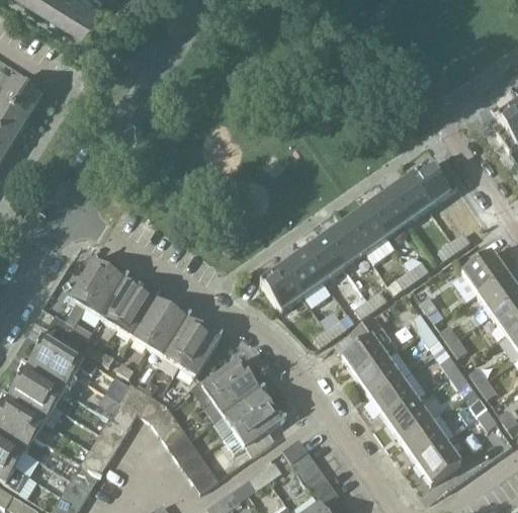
[(56,0),(51,7),(78,24),(80,25),(96,0),(56,0)]
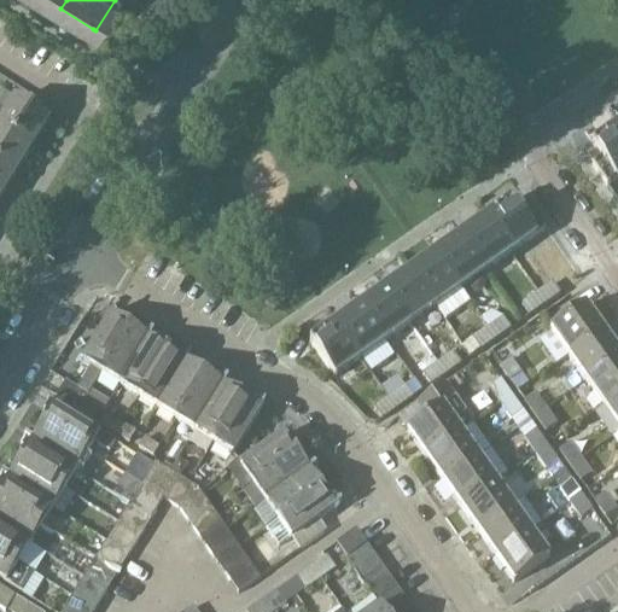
[(0,122),(31,143),(47,116),(13,95),(5,110),(0,105),(0,122)]
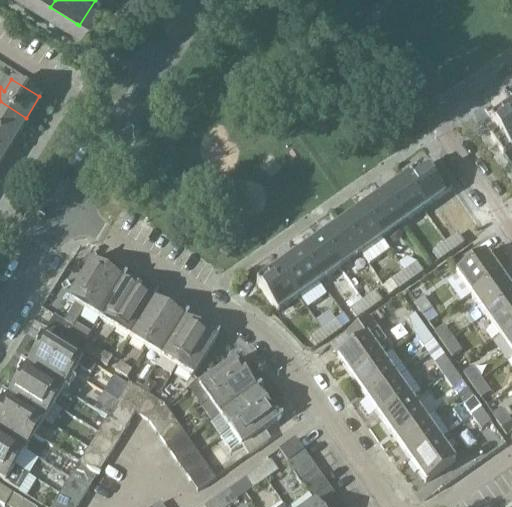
[(502,150),(511,143),(511,102),(511,100),(489,115),(497,127),(490,133),(502,150)]
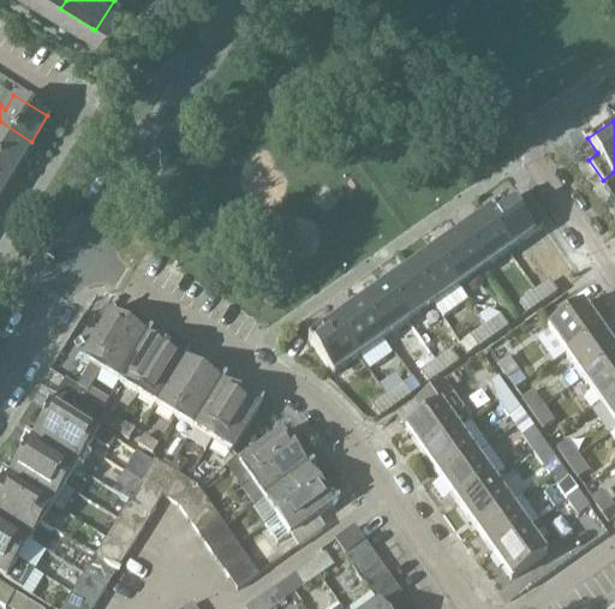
[(0,157),(16,167),(31,142),(0,121),(0,157)]
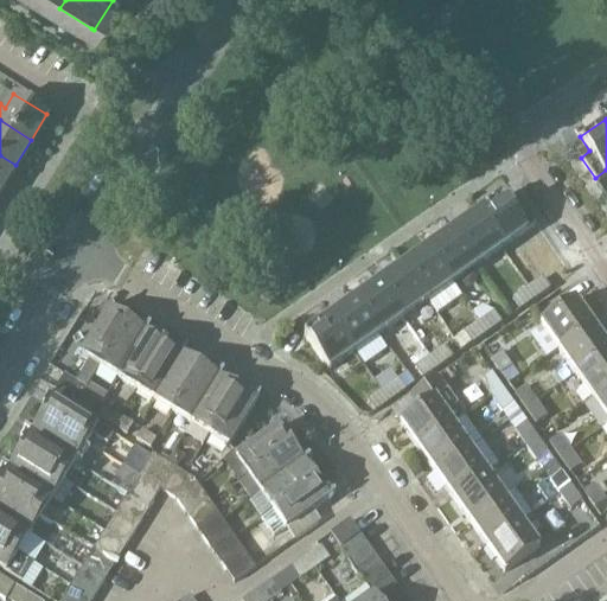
[(0,189),(16,165),(0,155),(0,189)]
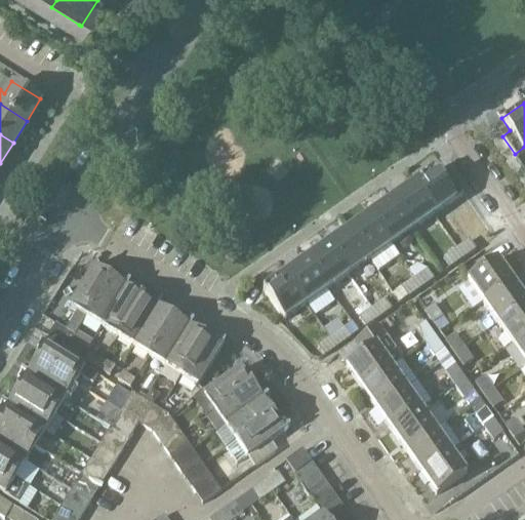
[(462,191),(449,173),(442,178),(433,166),(411,182),(432,212),(462,191)]
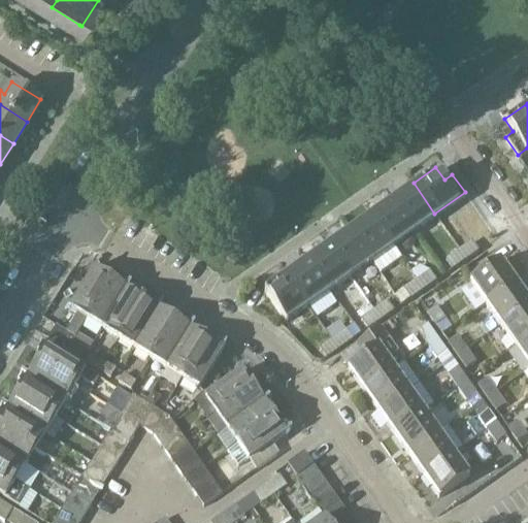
[(414,228),(434,214),(414,183),(392,198),(414,228)]
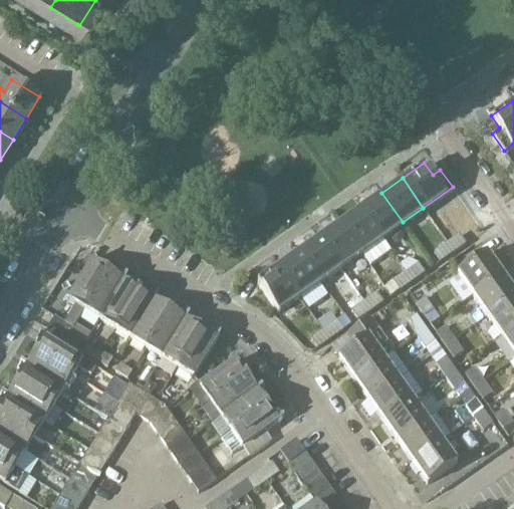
[(381,237),(403,222),(381,193),(360,207),(381,237)]
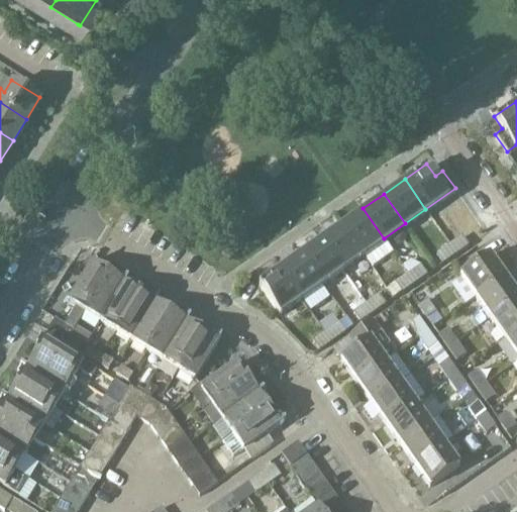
[(364,252),(384,238),(363,208),(342,223),(364,252)]
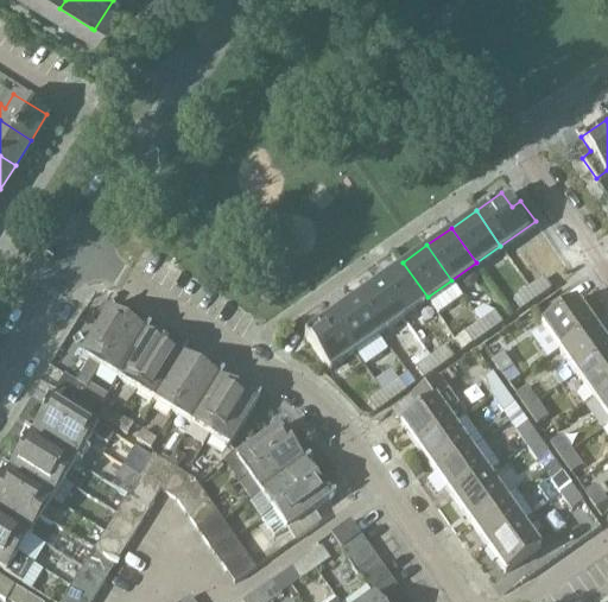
[(403,315),(428,297),(403,263),(378,279),(403,315)]
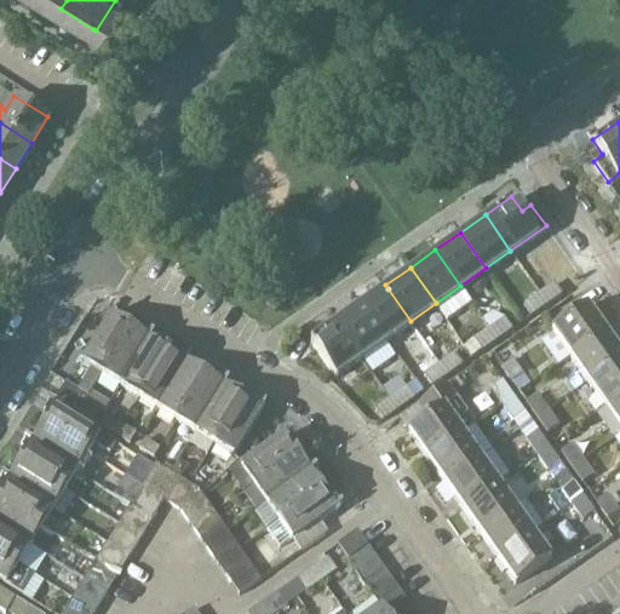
[(545,300),(562,290),(555,279),(538,290),(545,300)]
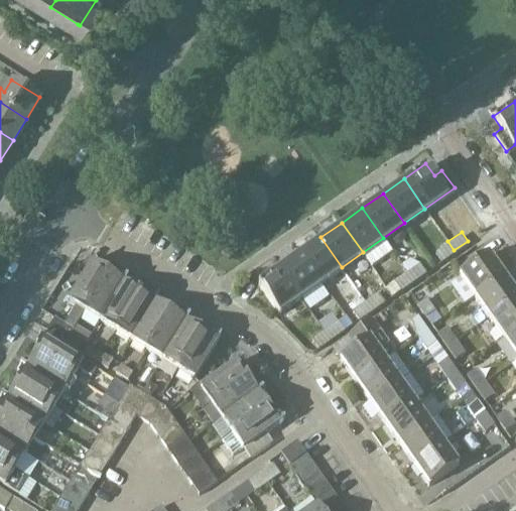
[(320,281),(342,267),(320,237),(300,252),(320,281)]
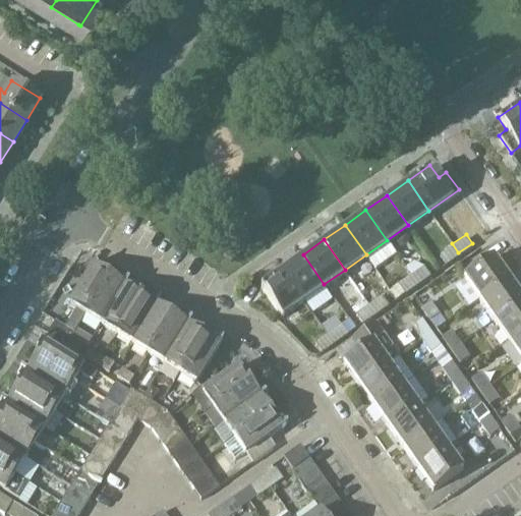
[(446,261),(458,252),(452,243),(440,252),(446,261)]
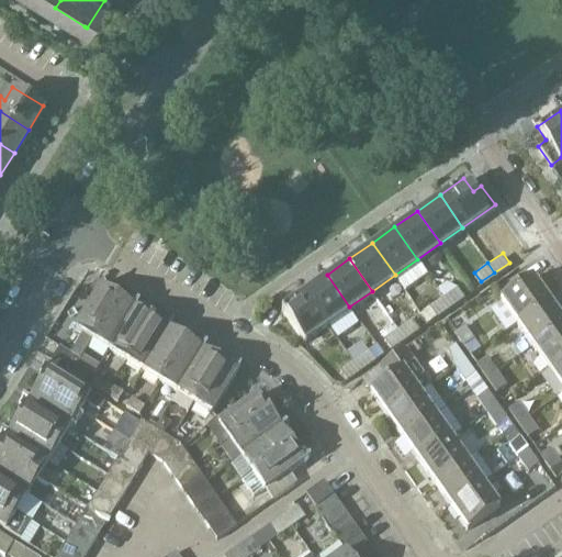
[(327,323),(349,307),(327,275),(304,290),(327,323)]
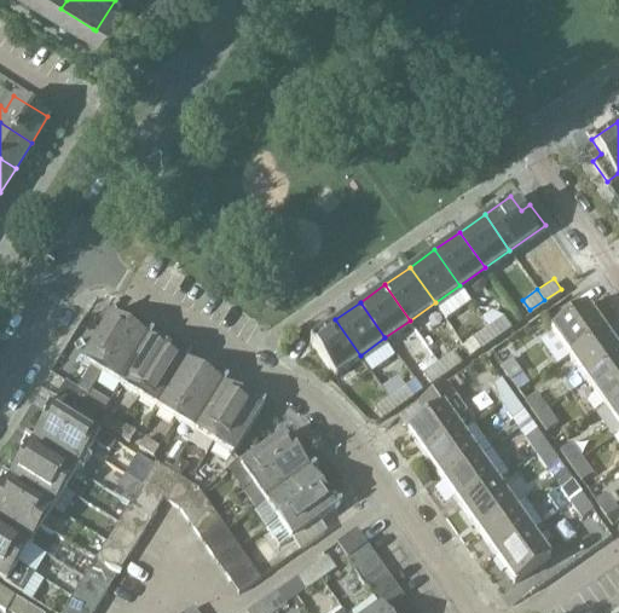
[(568,353),(603,328),(585,302),(550,328),(568,353)]
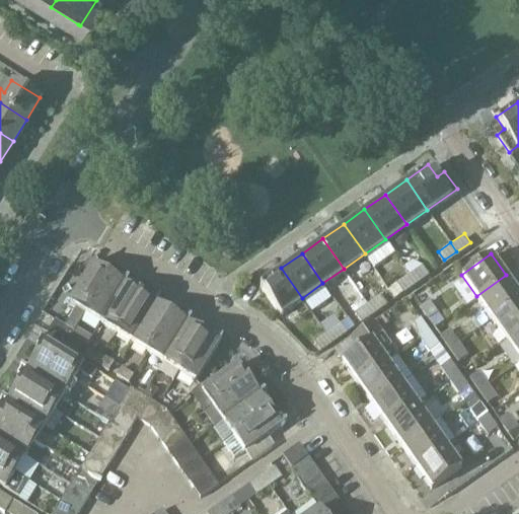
[(85,309),(108,272),(99,267),(102,262),(95,257),(69,299),(76,304),(65,322),(55,316),(47,329),(66,341),(71,333),(74,327),(85,309)]
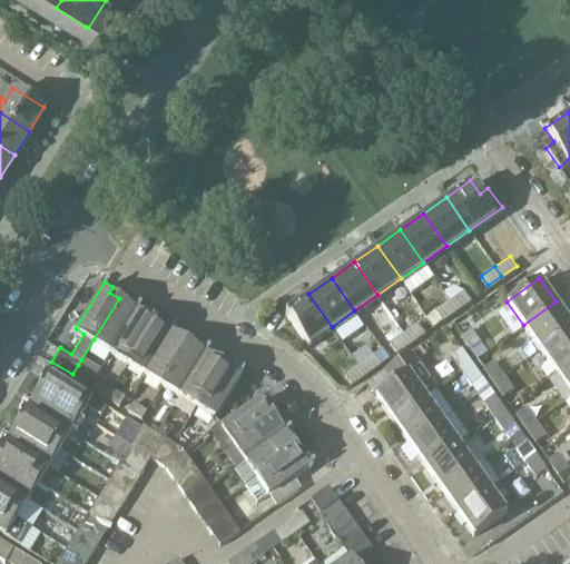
[(457,309),(470,299),(462,288),(448,297),(457,309)]
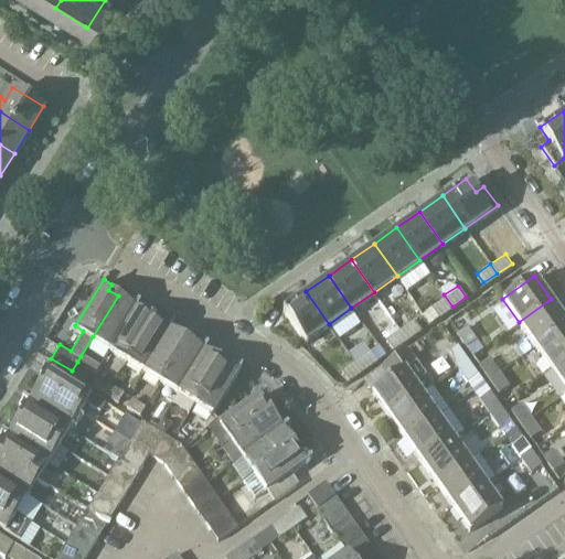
[(305,341),(329,324),(306,291),(281,308),(305,341)]
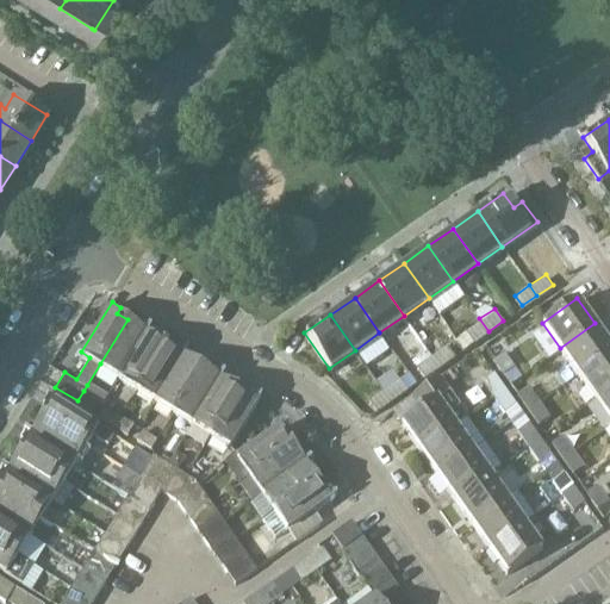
[(473,342),(489,331),(479,318),(464,330),(473,342)]
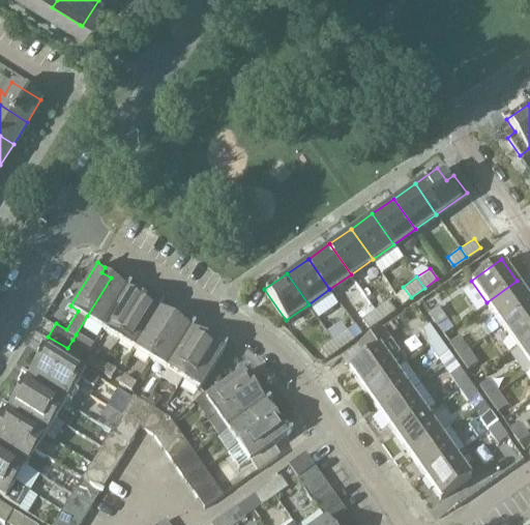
[(102,326),(129,283),(122,279),(119,283),(111,278),(87,316),(102,326)]
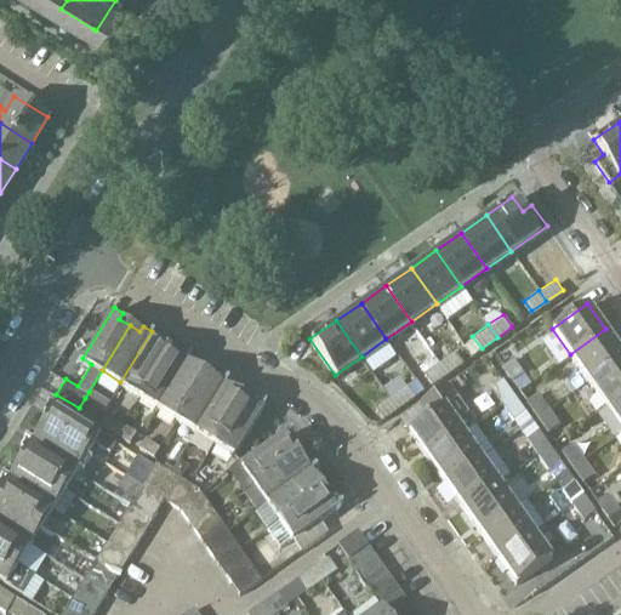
[(587,380),(620,356),(620,351),(605,329),(570,354),(587,380)]
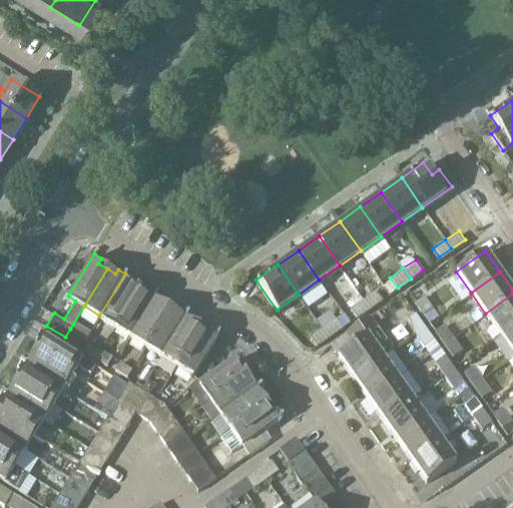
[(114,325),(137,288),(130,283),(133,279),(125,274),(99,316),(114,325)]
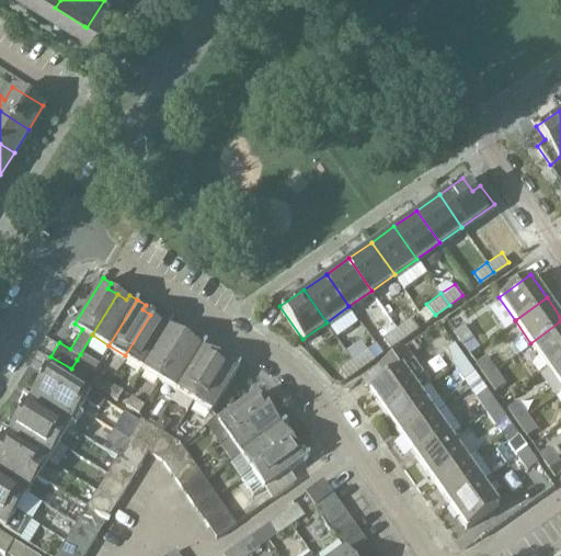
[(142,366),(171,320),(163,316),(160,321),(150,315),(125,355),(142,366)]
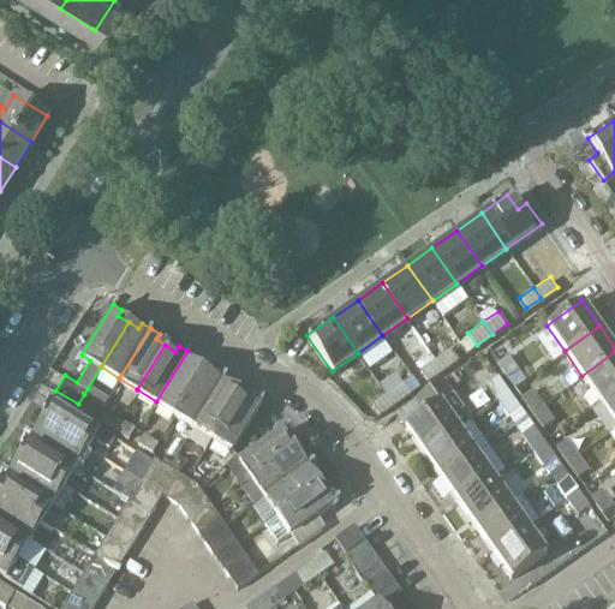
[(442,368),(458,356),(451,346),(435,357),(442,368)]
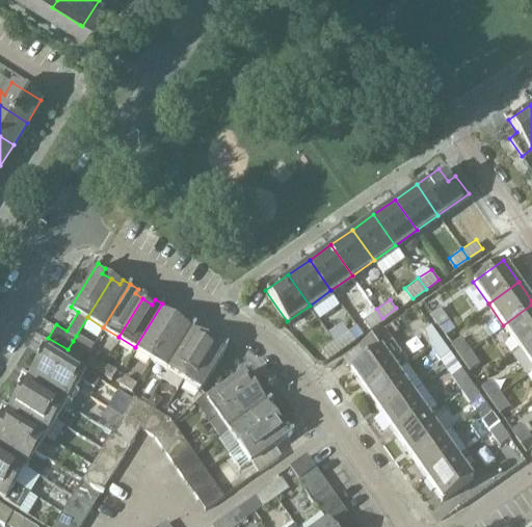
[(151,358),(176,319),(166,314),(169,309),(162,304),(135,347),(151,358)]
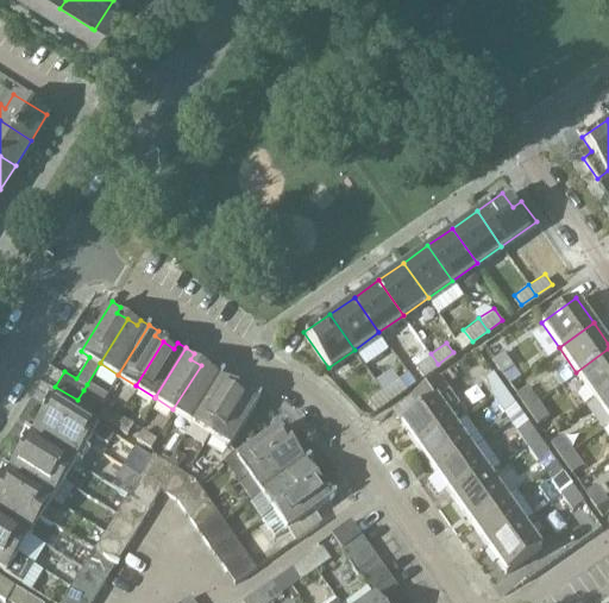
[(594,396),(608,384),(608,349),(576,372),(594,396)]
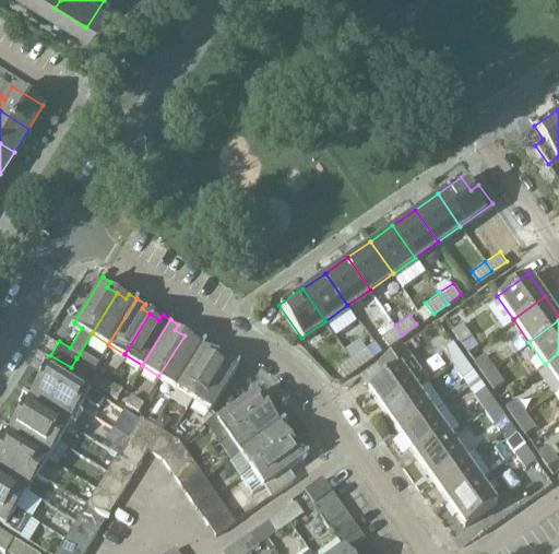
[(451,328),(461,342),(471,336),(461,321),(451,328)]
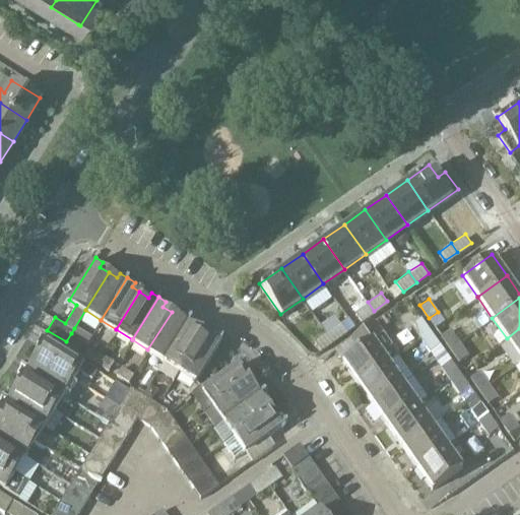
[(362,319),(374,311),(368,302),(355,311),(362,319)]
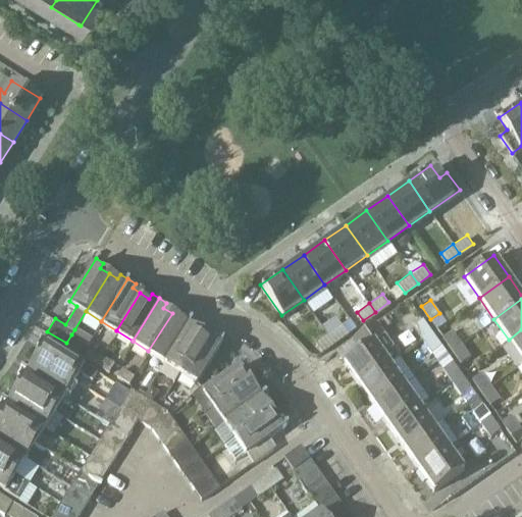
[(164,361),(191,317),(184,313),(180,318),(172,313),(148,351),(164,361)]
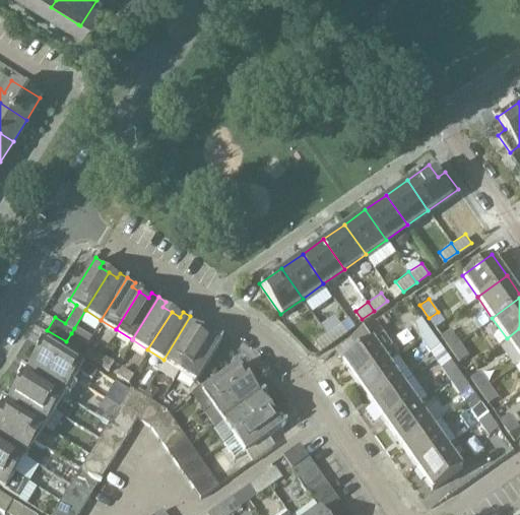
[(179,369),(202,331),(194,326),(197,321),(190,316),(164,360),(179,369)]
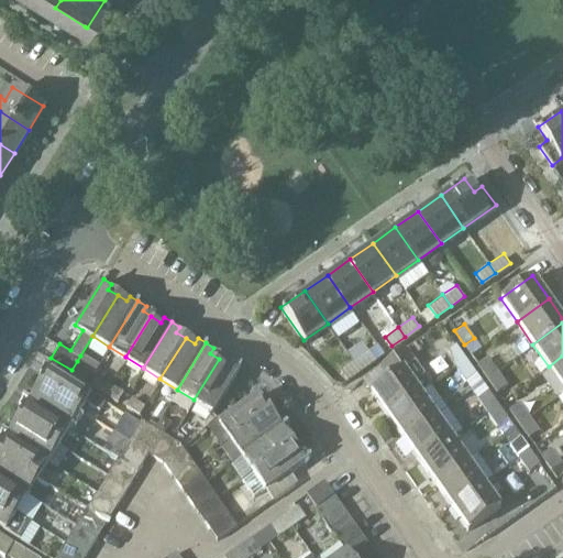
[(455,364),(465,357),(455,343),(445,350),(455,364)]
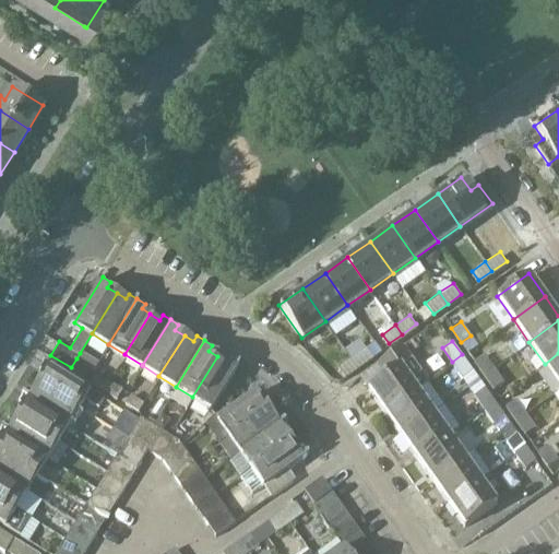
[(492,366),(483,352),(476,343),(466,351),(483,374),(492,366)]
